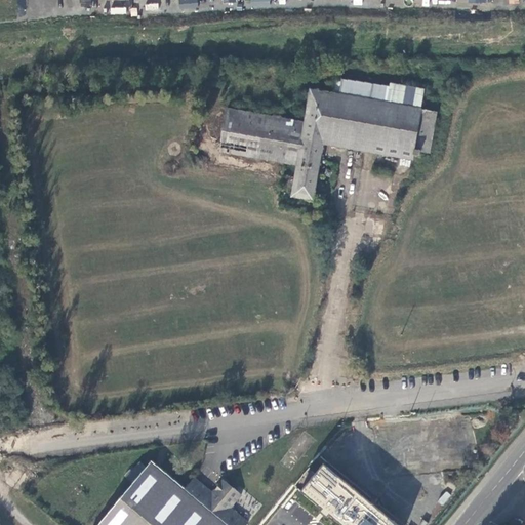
[(179,0),(179,8),(197,8),(197,0),(179,0)]
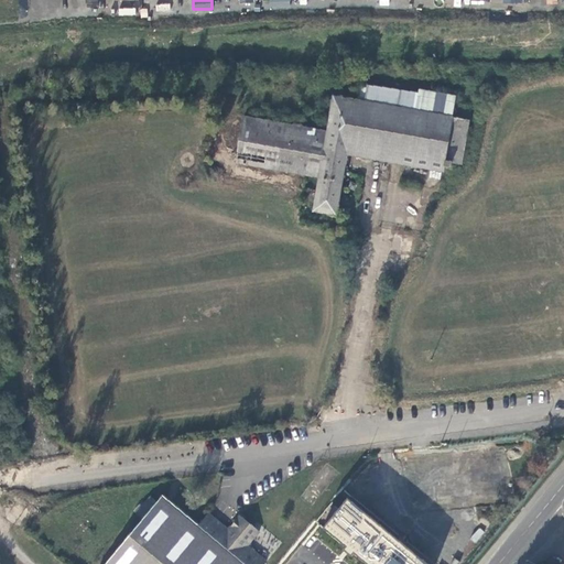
[(359,86),(357,100),(430,112),(432,97),(366,85),(366,88),(359,86)]
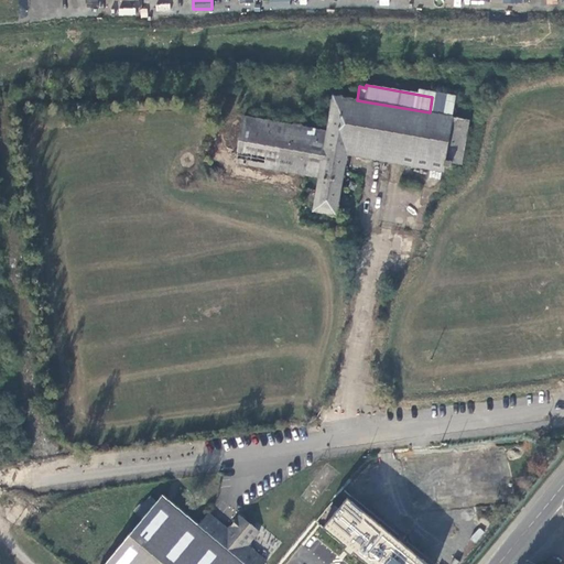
[(357,100),(333,96),(327,131),(243,116),(236,162),(318,177),(313,210),(337,215),(347,154),(442,171),(444,165),(449,166),(451,162),(461,163),(468,120),(452,117),(455,95),(433,91),(432,97),(430,112),(357,100)]
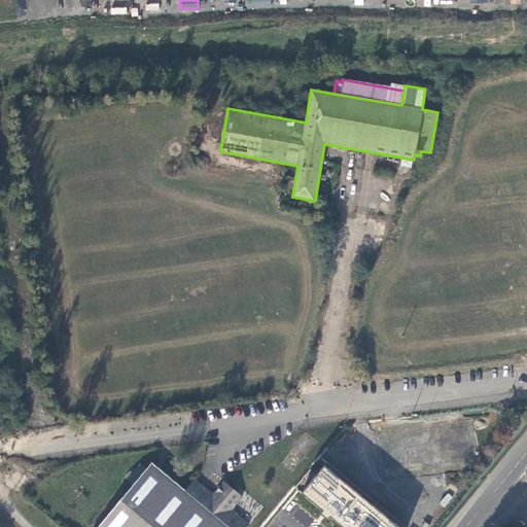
[(461,451),(457,420),(381,430),(386,472),(458,462),(459,467),(463,466),(468,466),(465,450),(461,451)]
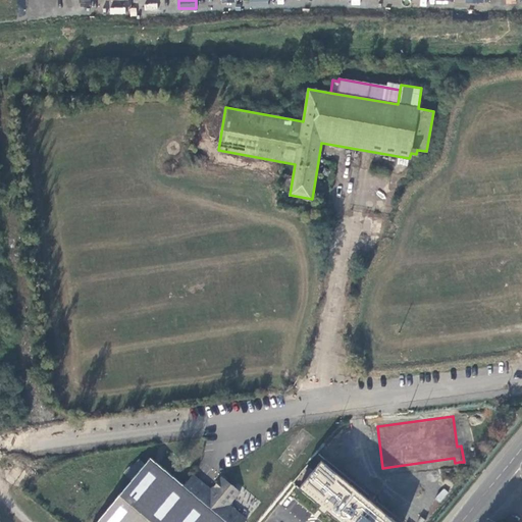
[(97,521),(245,521),(247,519),(229,505),(241,491),(222,476),(211,489),(193,474),(184,485),(151,458),(146,464),(140,460),(133,468),(131,467),(124,473),(133,480),(97,521)]
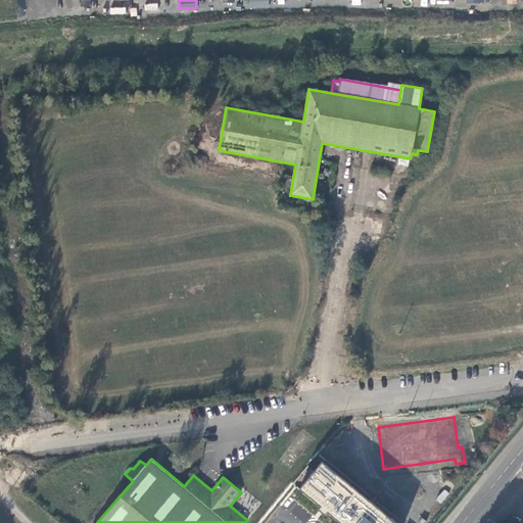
[(396,522),(323,462),(300,489),(321,507),(319,510),(326,515),(328,513),(341,522),(396,522)]
